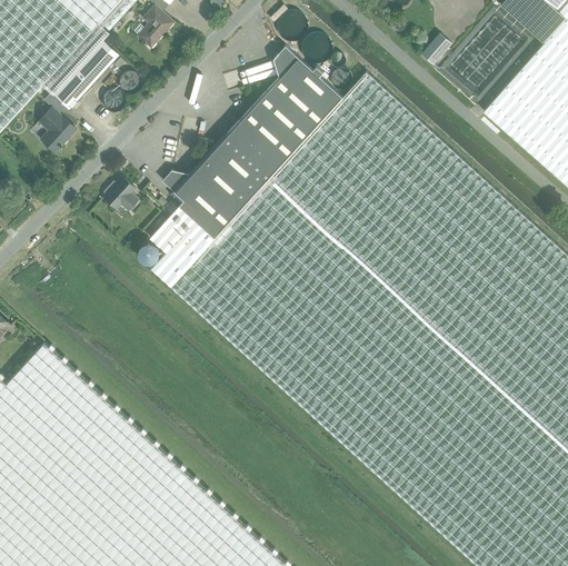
[(58,116),(65,109),(53,98),(102,45),(101,43),(109,35),(101,28),(102,27),(108,32),(137,0),(0,0),(0,131),(41,87),(50,95),(43,102),(50,109),(58,116)]
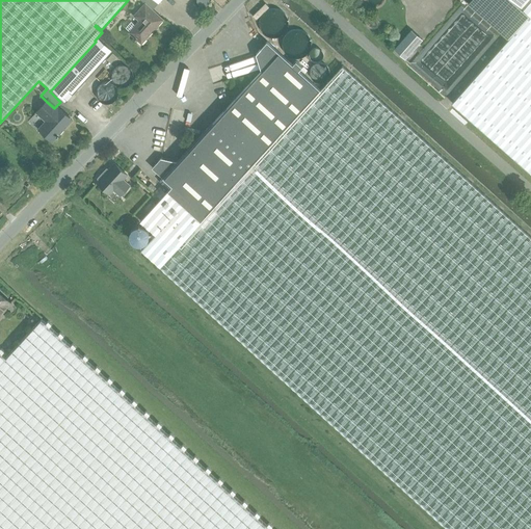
[(150,0),(135,0),(143,6),(132,19),(137,23),(133,28),(129,25),(124,31),(128,34),(127,34),(129,36),(133,41),(132,42),(134,43),(135,42),(139,46),(161,23),(151,14),(157,6),(150,0)]
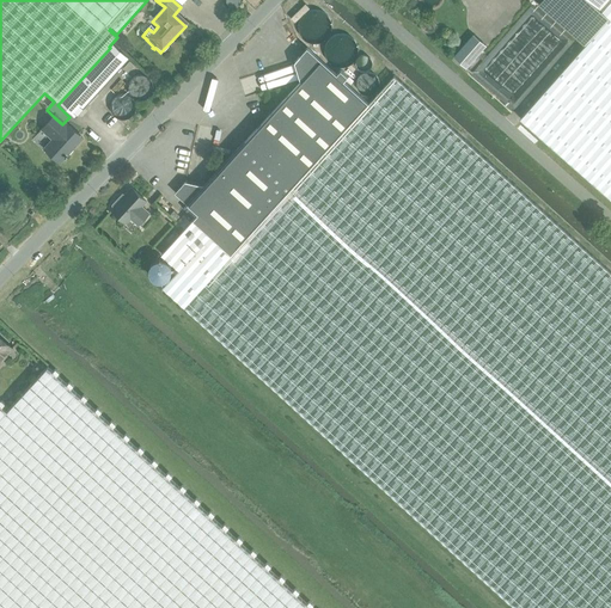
[(584,49),(519,122),(610,202),(610,0),(609,0),(598,13),(608,22),(584,49)]
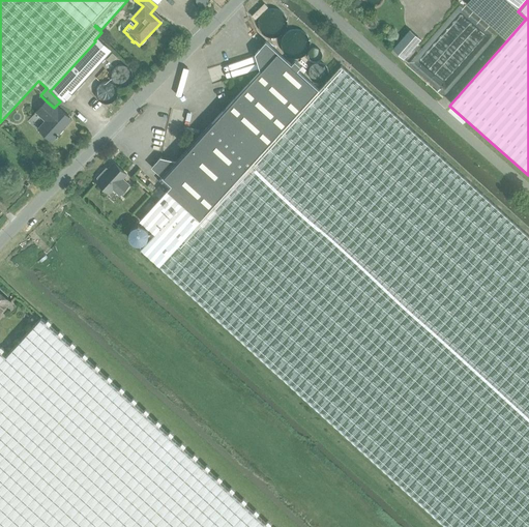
[(470,0),(465,7),(499,37),(505,42),(526,19),(518,11),(527,0),(487,0),(483,7),(475,3),(476,0),(470,0)]
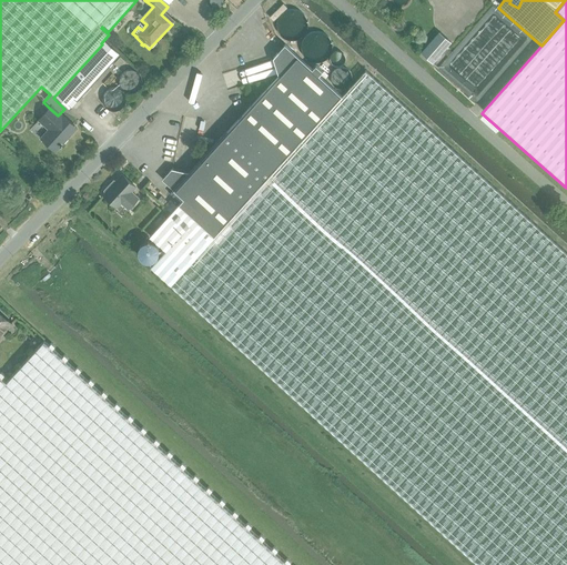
[(433,49),(422,60),(433,70),(434,70),(434,69),(452,49),(441,39),(433,49)]
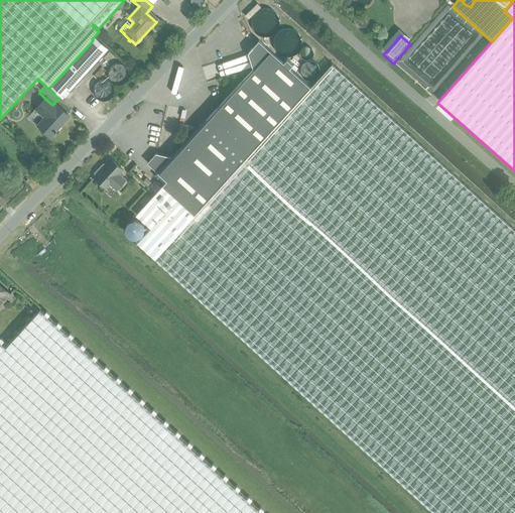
[(58,99),(61,102),(107,53),(93,40),(48,89),(58,99)]
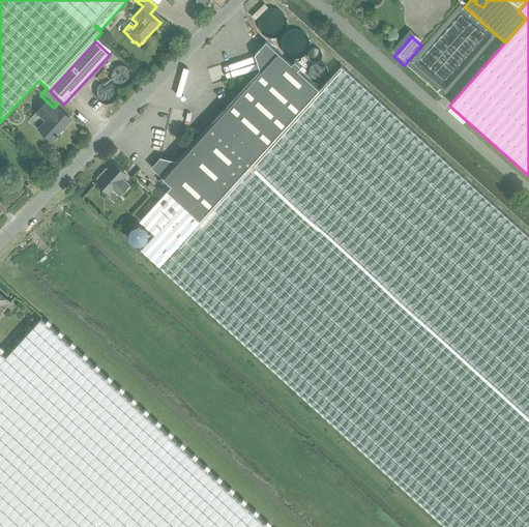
[(153,237),(140,253),(157,268),(318,92),(296,72),(300,69),(294,63),(290,67),(265,45),(254,57),(259,72),(175,164),(159,160),(150,170),(171,188),(154,206),(152,208),(146,214),(139,223),(153,237)]
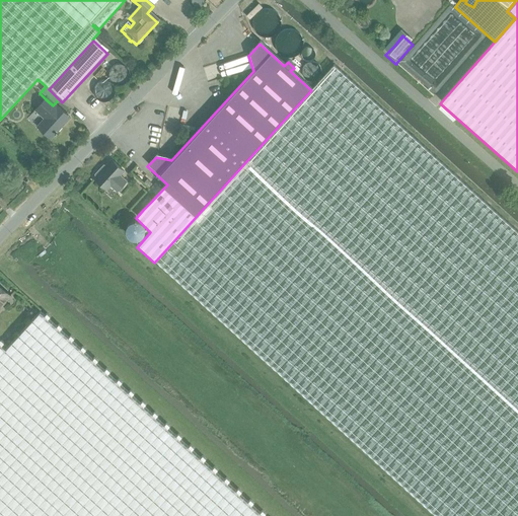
[(517,515),(517,237),(331,68),(311,90),(154,263),(434,515),(517,515)]
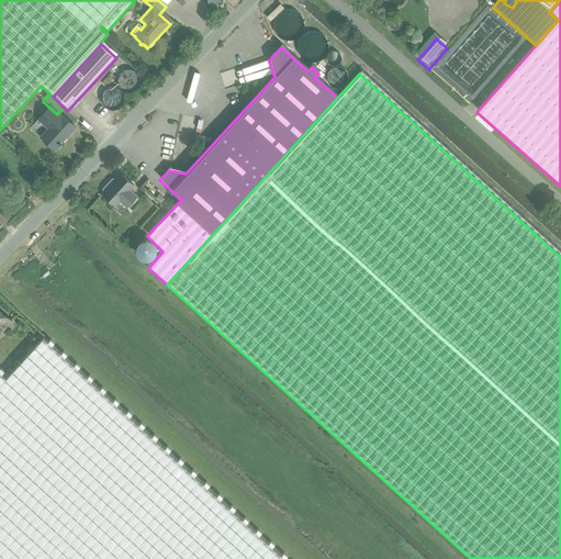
[(49,108),(37,122),(47,131),(38,140),(54,153),(58,147),(59,148),(62,146),(60,145),(65,141),(63,138),(73,129),(57,114),(49,108)]
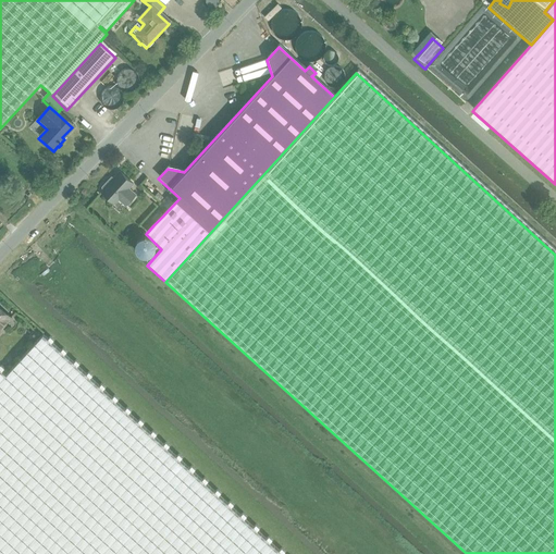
[(102,193),(100,194),(114,206),(118,201),(125,208),(134,197),(127,191),(132,186),(119,174),(108,186),(104,185),(101,189),(102,193)]
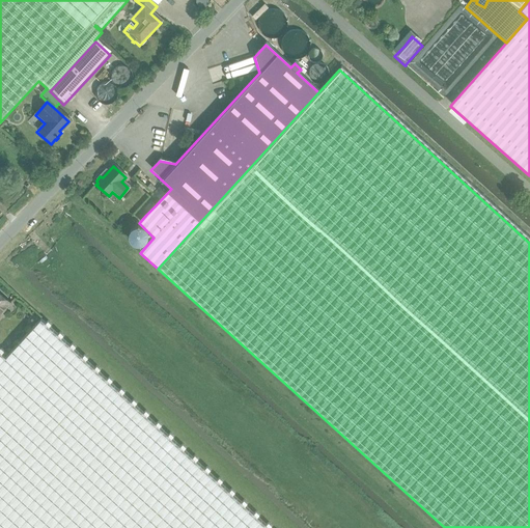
[(150,203),(143,212),(146,215),(152,209),(155,206),(150,203)]
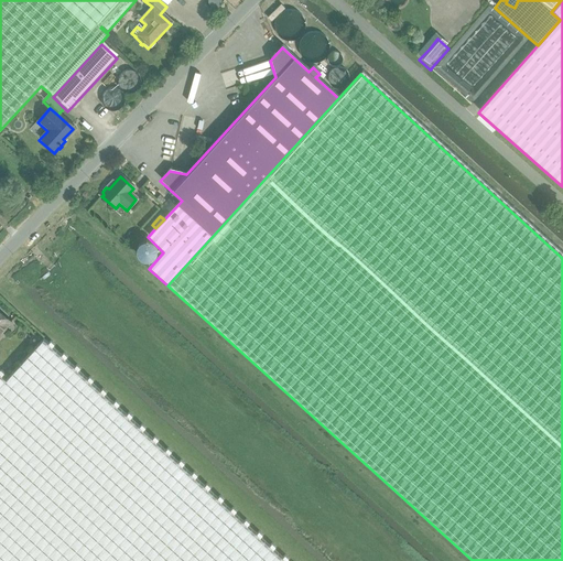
[(281,560),(250,533),(42,342),(6,380),(0,375),(0,560),(281,560)]
